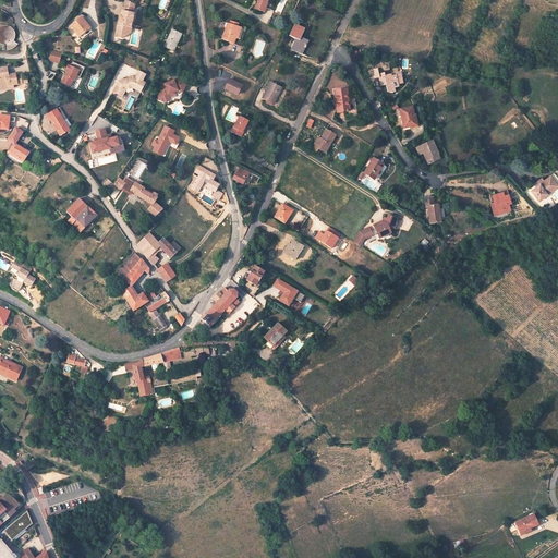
[(268,0),(257,0),(255,8),(264,12),(268,0)]
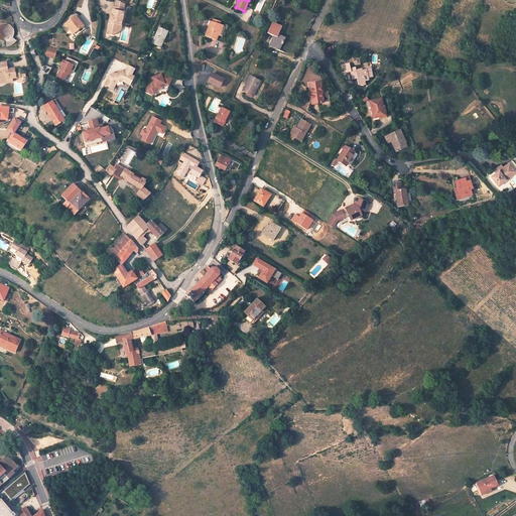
[(113,6),(108,33),(114,34),(117,30),(119,24),(121,25),(124,8),(113,6)]
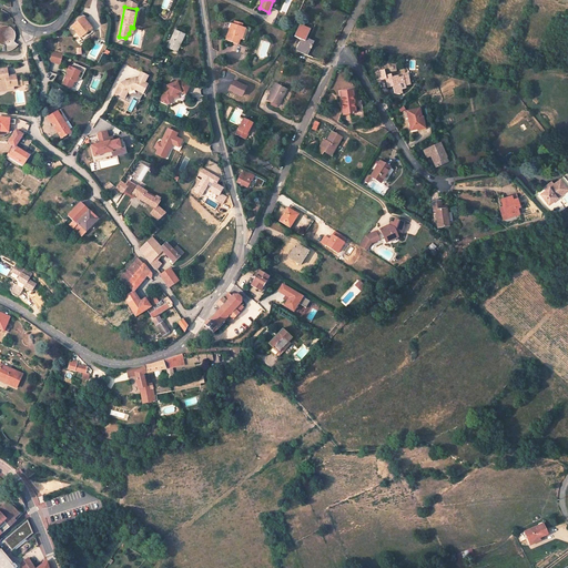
[(83,18),(72,27),(80,38),(81,37),(84,41),(87,40),(84,38),(83,36),(92,29),(83,18)]
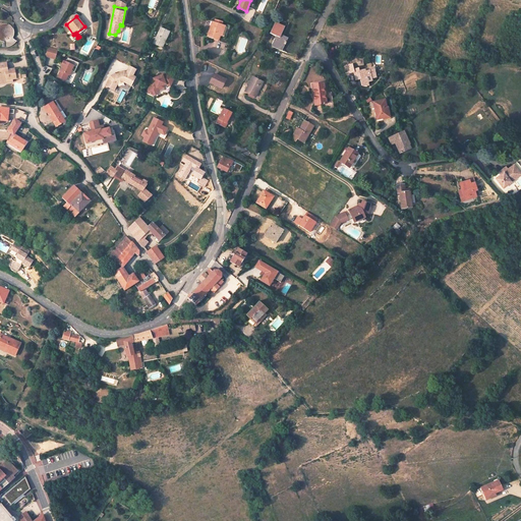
[(215,22),(213,21),(208,37),(214,39),(219,41),(220,36),(224,37),(228,26),(222,24),(215,22)]
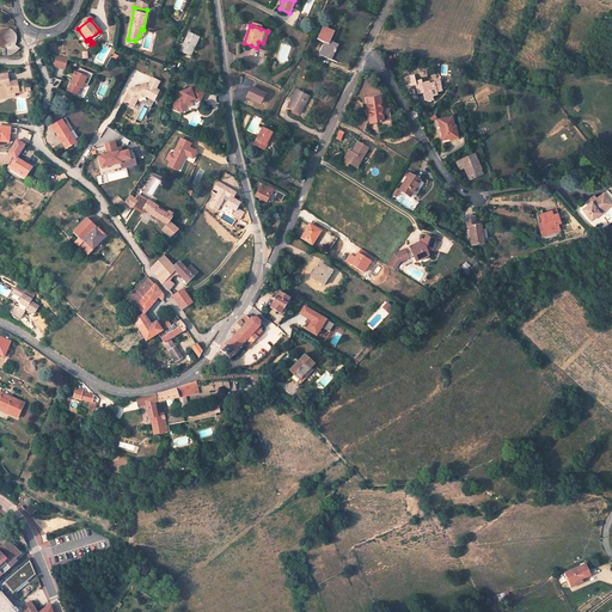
[(335,32),(323,26),(317,40),(324,42),(319,53),(331,60),(338,46),(330,41),(335,32)]
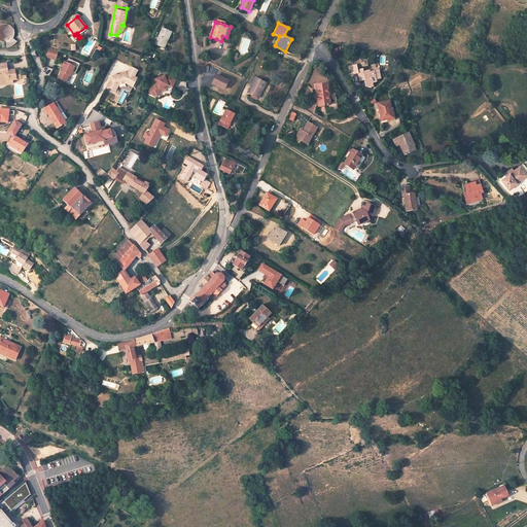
[(2,42),(2,47),(3,47),(5,47),(8,47),(10,46),(12,45),(13,44),(15,42),(16,41),(12,39),(13,36),(14,34),(14,32),(13,30),(13,29),(12,28),(11,27),(10,26),(9,25),(7,25),(5,24),(2,25),(0,25),(0,40),(1,42),(2,42)]
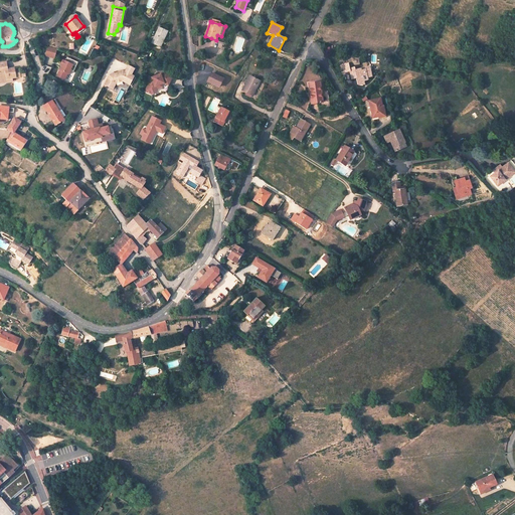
[(83,26),(75,32),(76,34),(84,29),(83,26)]
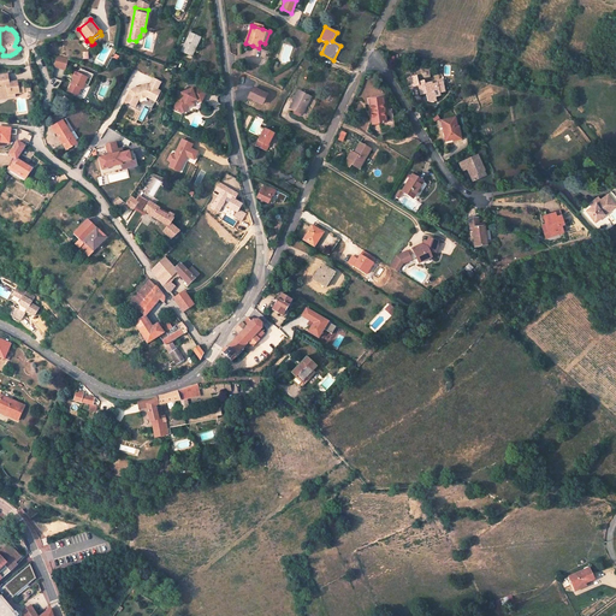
[(199,37),(190,34),(182,52),(187,53),(187,52),(193,54),(195,49),(193,48),(199,37)]
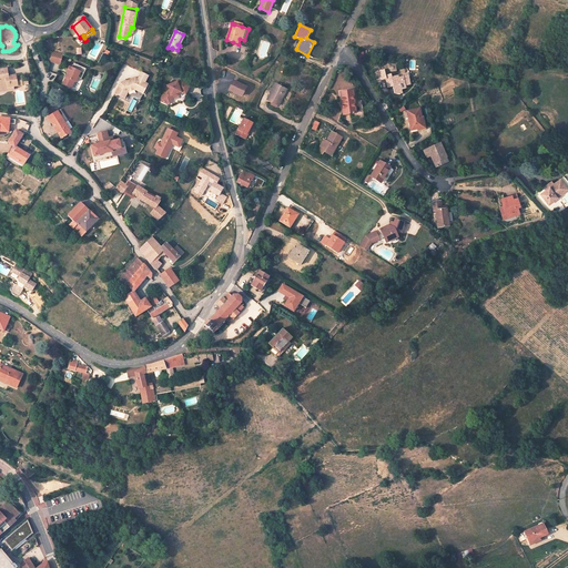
[(64,54),(54,52),(52,62),(58,63),(59,57),(63,58),(64,54)]
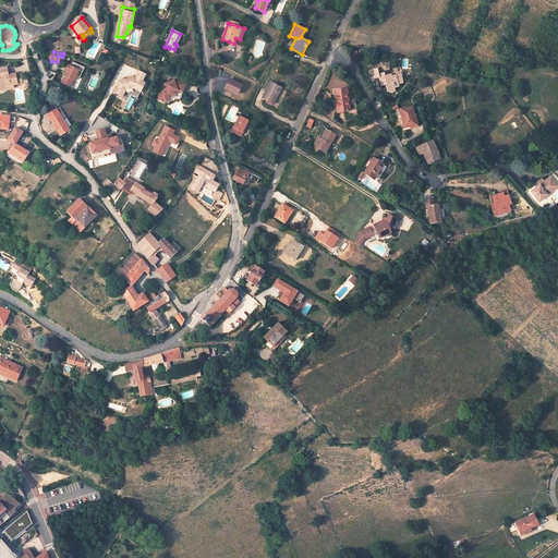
[(85,68),(73,62),(71,67),(69,65),(67,71),(68,72),(63,84),(72,87),(74,81),(75,81),(77,76),(80,71),(83,72),(85,68)]
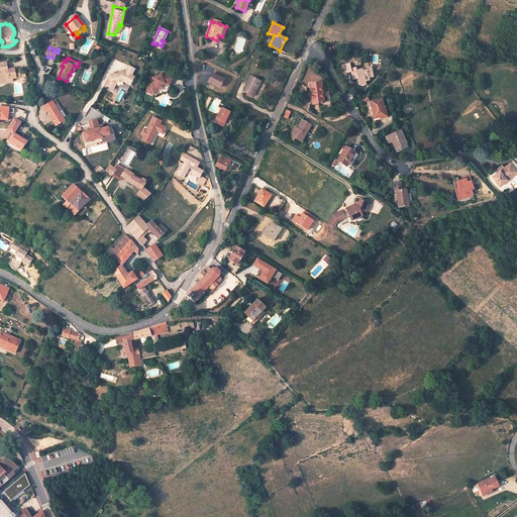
[(0,79),(0,81),(7,80),(8,82),(13,81),(13,79),(21,78),(19,69),(15,70),(10,70),(8,69),(7,62),(0,63),(0,79)]
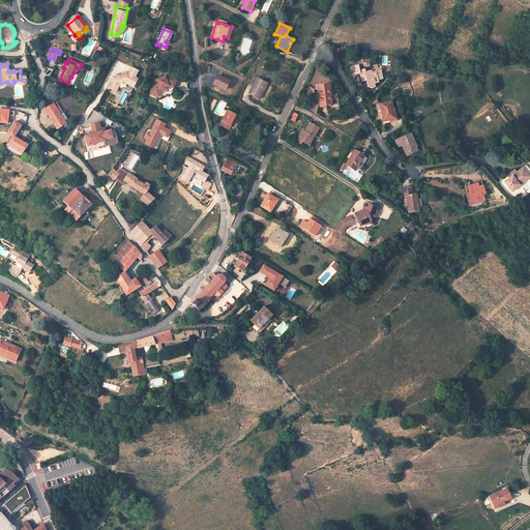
[(358,66),(350,67),(352,76),(360,74),(359,71),(358,68),(358,66)]
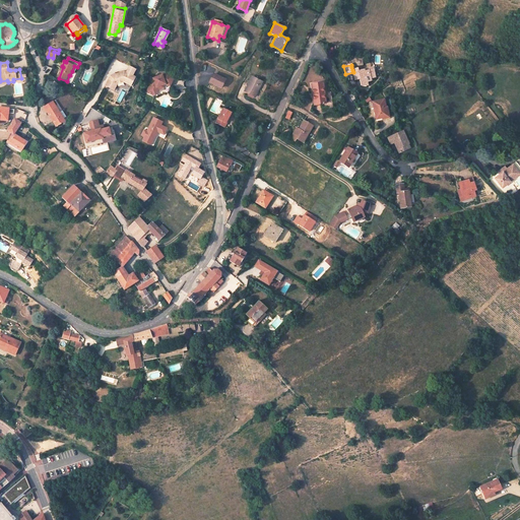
[(136,70),(130,67),(127,73),(125,72),(112,77),(108,87),(116,91),(119,85),(125,82),(133,86),(136,77),(133,76),(136,70)]
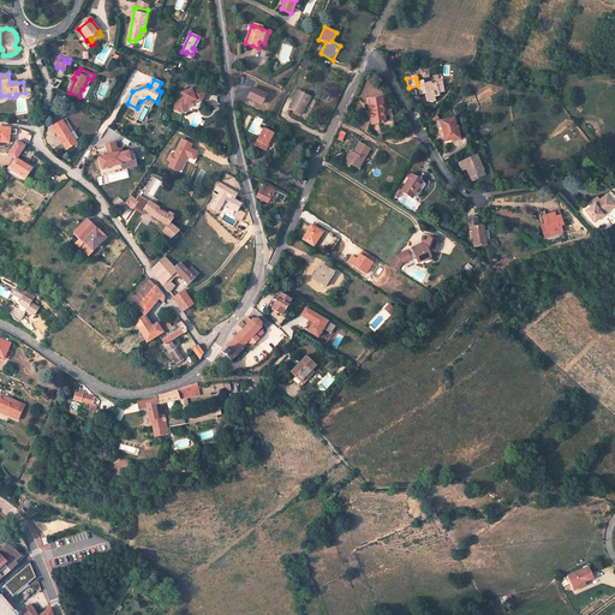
[(421,82),(417,83),(418,85),(419,95),(425,94),(428,101),(435,101),(434,97),(439,96),(439,94),(443,93),(441,82),(440,82),(440,79),(434,82),(434,84),(431,84),(431,83),(423,84),(423,82),(421,82)]
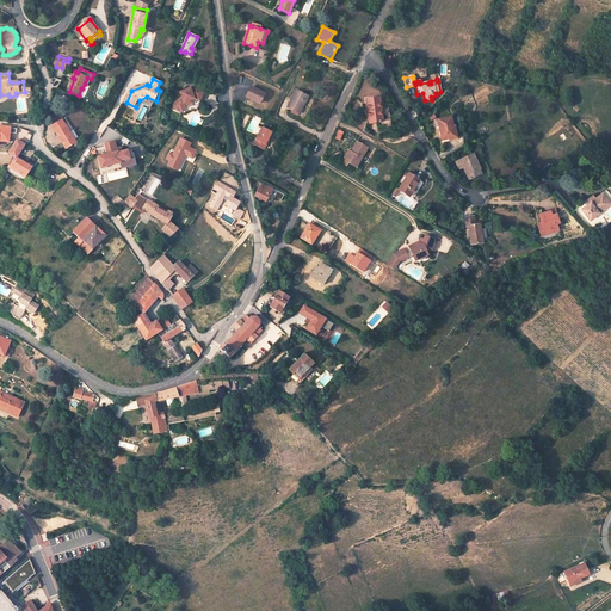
[(198,102),(203,92),(193,87),(184,91),(184,92),(180,93),(180,92),(177,90),(173,98),(176,99),(172,107),(179,111),(183,111),(185,106),(183,103),(190,100),(193,99),(198,102)]
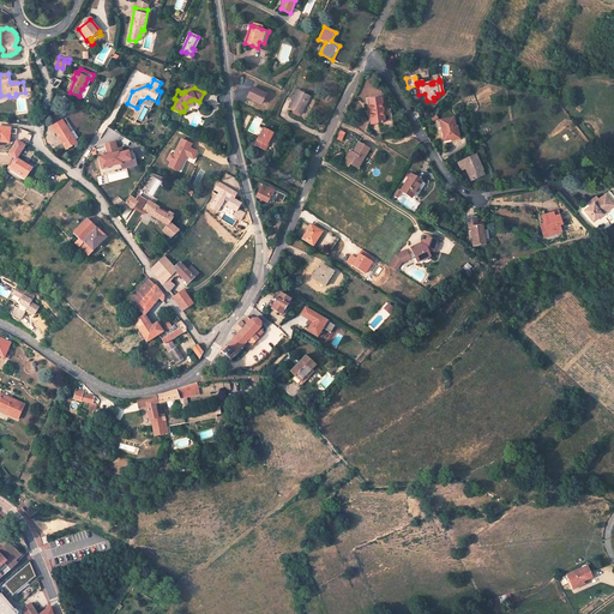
[(266,95),(252,88),(247,97),(262,104),(266,95)]
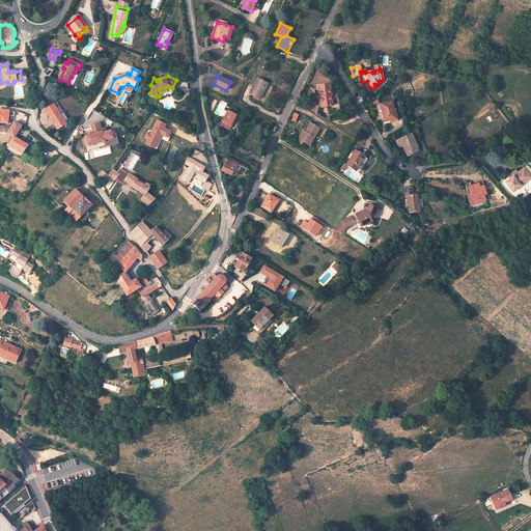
[(269,84),(257,79),(250,93),(254,95),(259,99),(260,99),(269,84)]
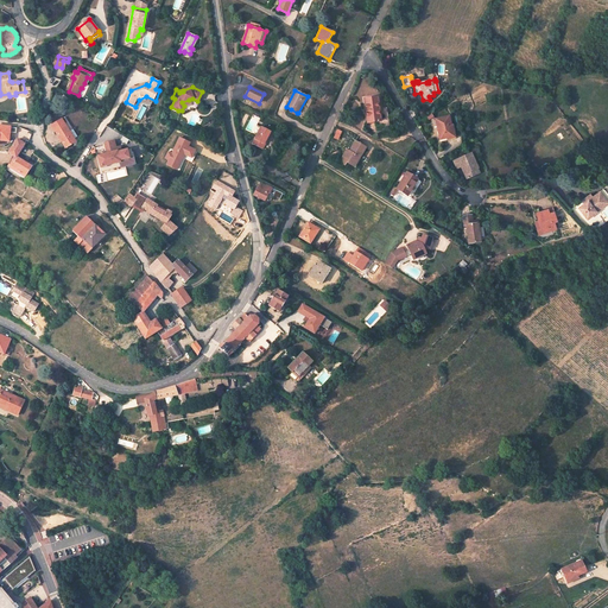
[(378,97),(365,99),(367,124),(381,121),(378,97)]
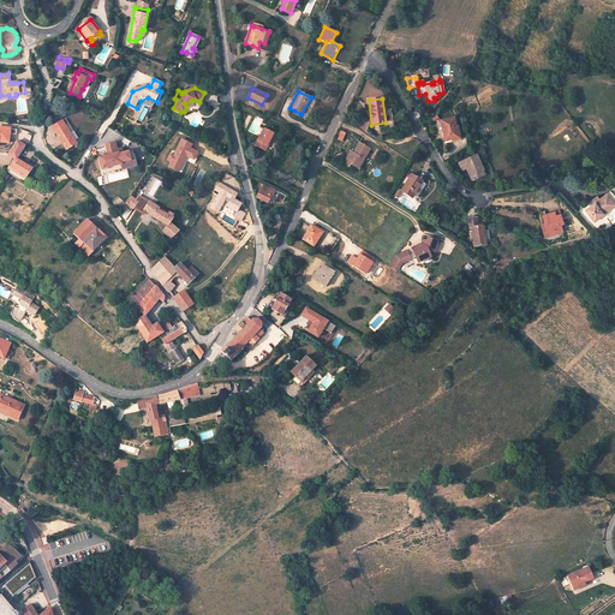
[(454,118),(441,120),(446,141),(460,138),(458,126),(457,126),(454,118)]
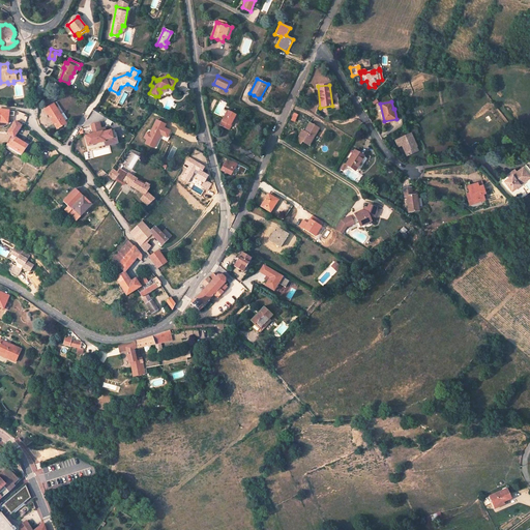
[(54,105),(45,110),(54,123),(57,129),(65,124),(54,105)]
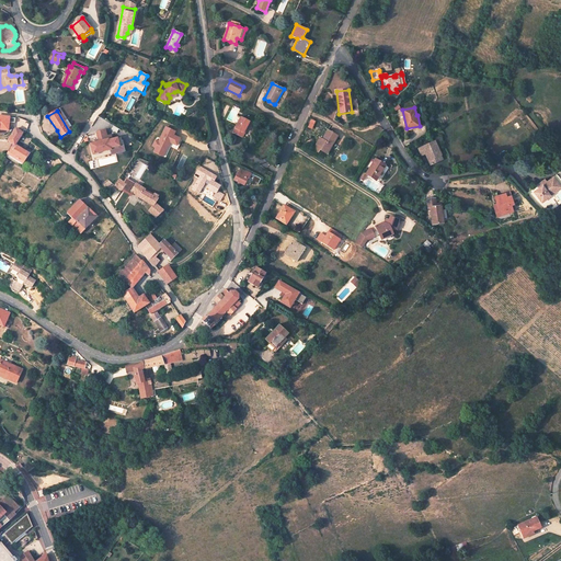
[(250,122),(241,117),(233,133),(242,137),(250,122)]
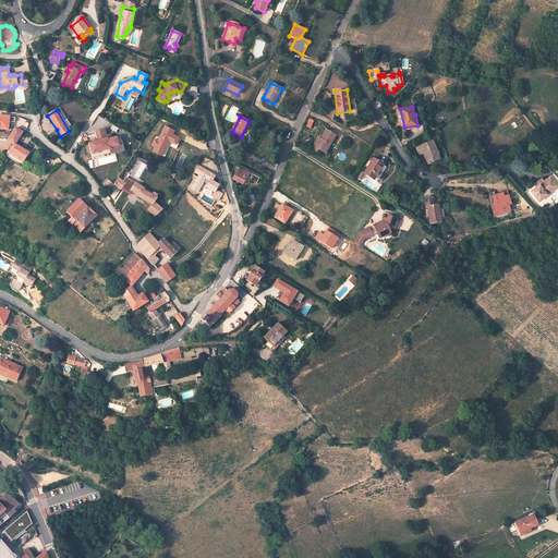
[(310,118),(306,126),(311,129),(315,121),(310,118)]
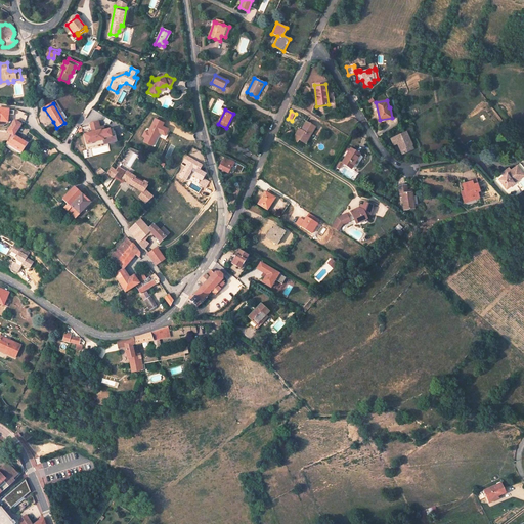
[(165,136),(168,129),(162,127),(164,123),(155,119),(148,132),(145,131),(142,136),(145,137),(143,142),(153,146),(156,139),(155,138),(158,132),(165,136)]
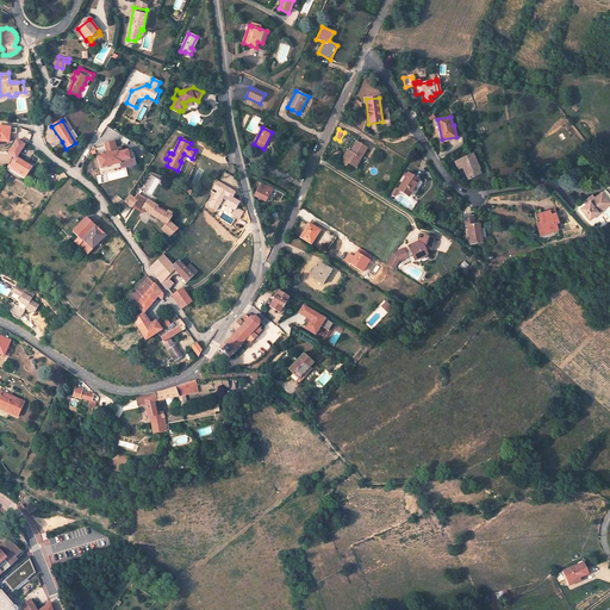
[(13,156),(8,166),(25,175),(26,176),(31,168),(17,159),(24,144),(17,141),(8,154),(13,156)]
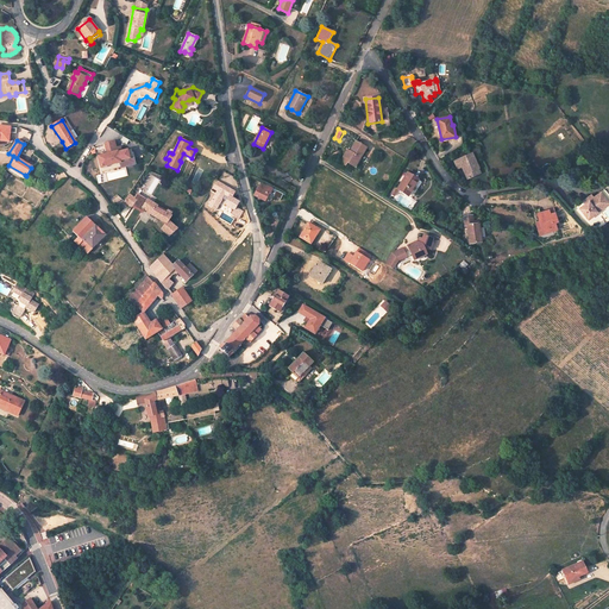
[(115,140),(106,143),(108,152),(99,155),(101,165),(120,162),(120,161),(121,161),(130,159),(133,158),(132,149),(123,151),(121,146),(117,146),(115,140)]
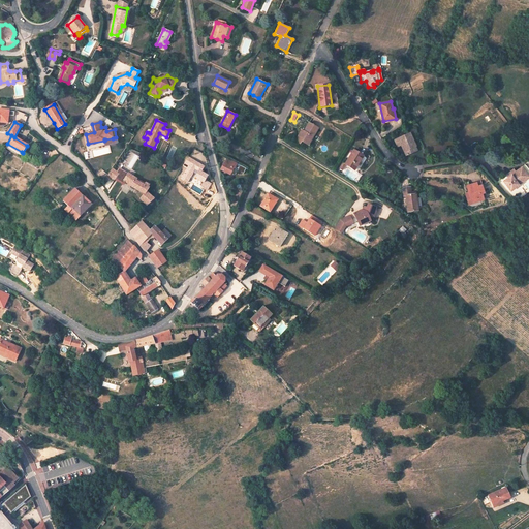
[(318,128),(309,123),(304,131),(301,130),(294,141),(300,144),(302,141),(308,145),(313,137),(318,128)]
